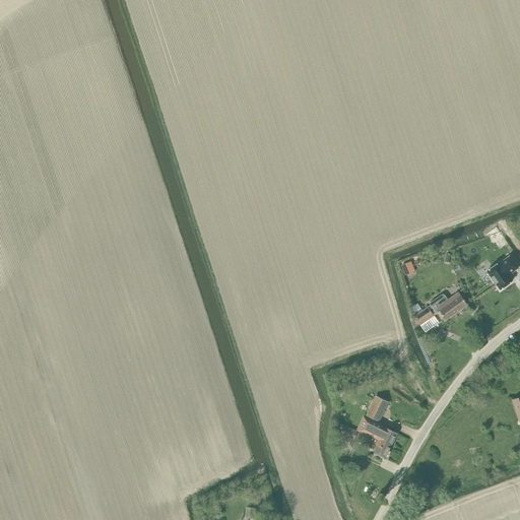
[(500,289),(512,280),(508,275),(517,268),(509,257),(500,263),(499,263),(486,271),(500,289)]
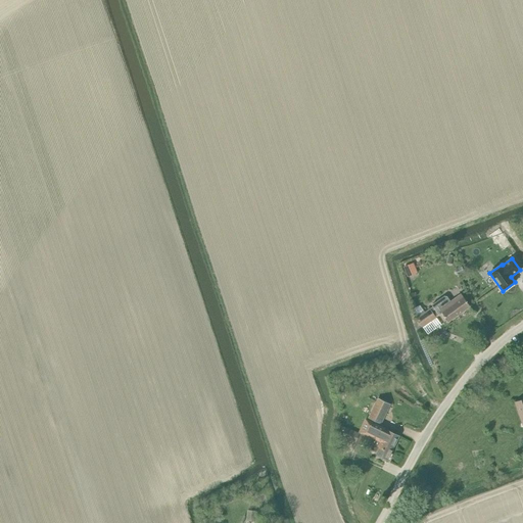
[(415,274),(417,273),(416,271),(413,263),(403,267),(408,277),(415,274)]
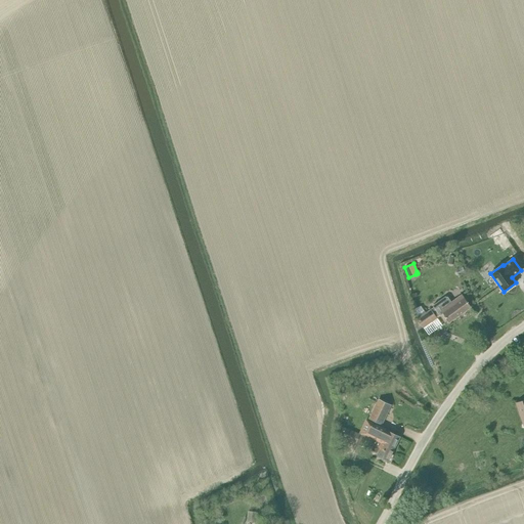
[(470,307),(462,295),(451,302),(447,297),(445,297),(433,306),(434,307),(431,310),(431,309),(417,319),(428,336),(437,330),(432,323),(438,319),(437,318),(443,314),(448,322),(470,307)]
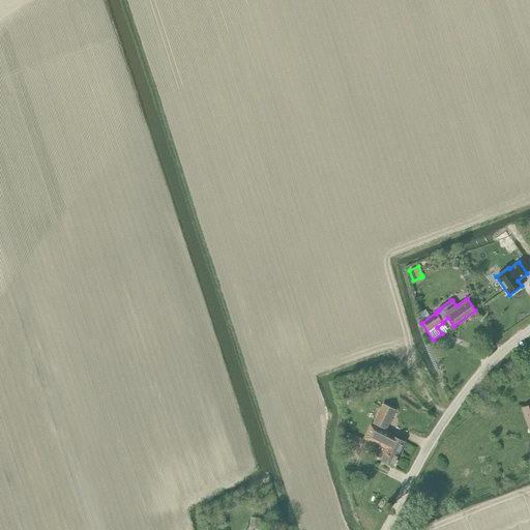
[(382,404),(373,423),(386,430),(395,410),(382,404)]
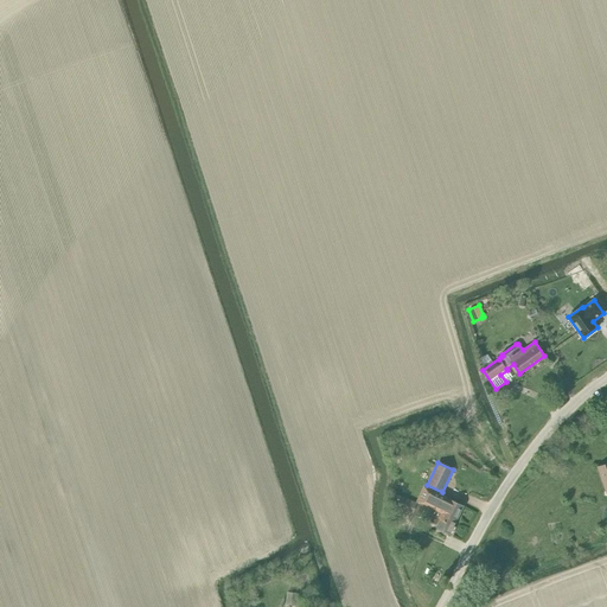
[(429,496),(425,505),(433,509),(440,512),(457,521),(462,506),(449,500),(446,506),(445,505),(445,504),(436,500),(438,499),(429,496)]
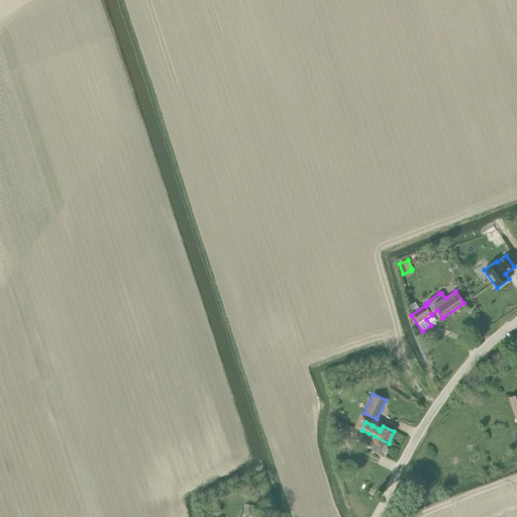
[(354,428),(341,423),(337,432),(351,438),(354,428)]
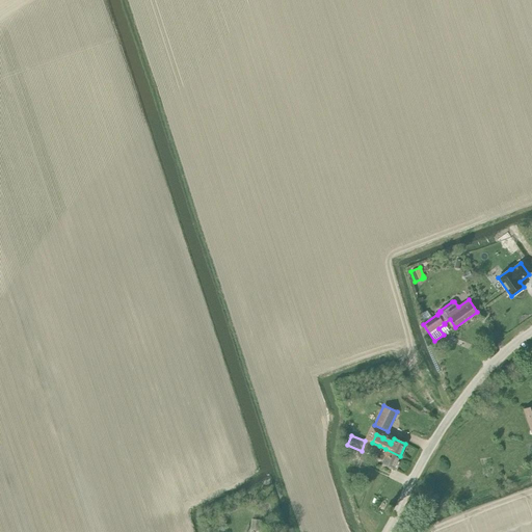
[(374,455),(377,450),(379,451),(376,457),(382,460),(381,462),(394,469),(400,456),(386,449),(379,446),(372,443),(368,452),(374,455)]
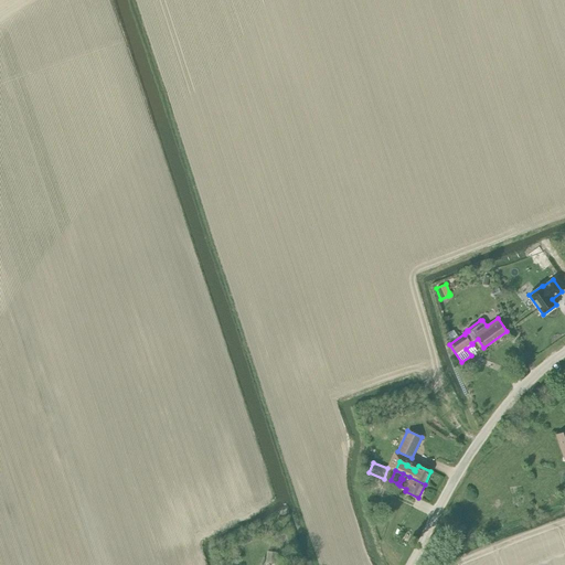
[(267,551),(266,563),(276,564),(277,552),(267,551)]
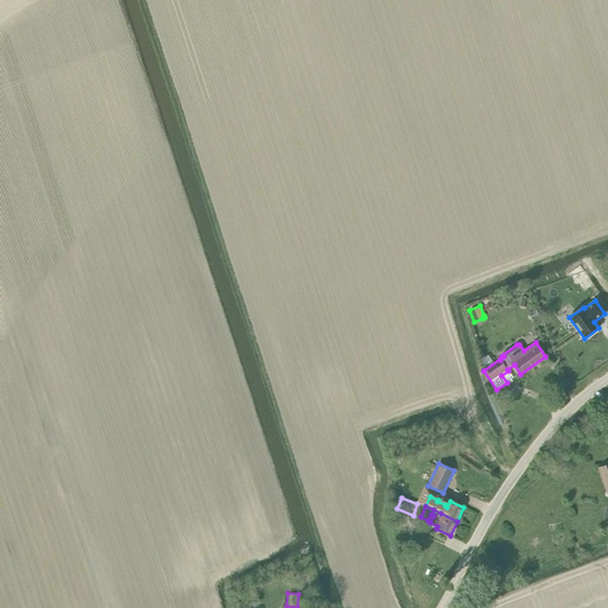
All buildings are outlined.
